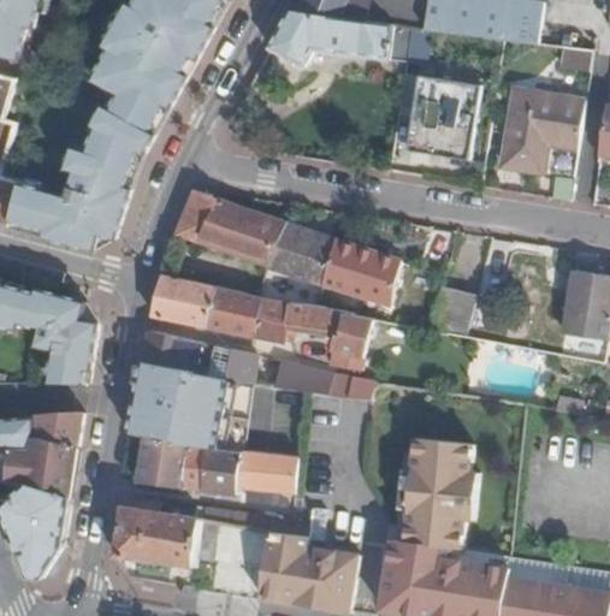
[(0,53),(19,59),(28,24),(35,25),(40,0),(0,0),(0,53)]
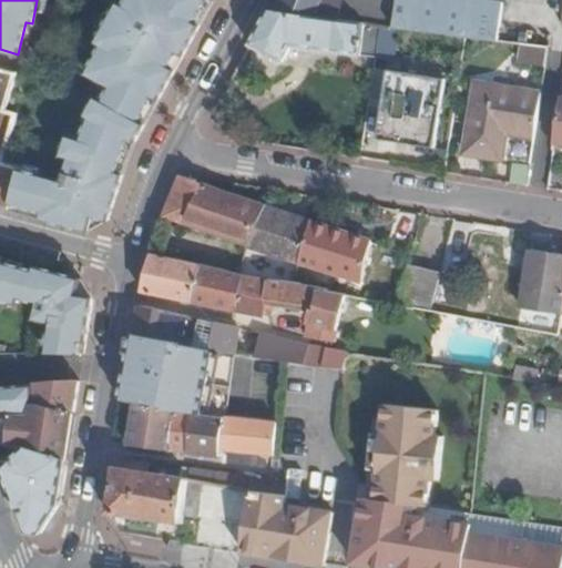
[(128,153),(133,139),(173,64),(177,56),(185,41),(207,0),(125,0),(122,8),(116,4),(94,43),(101,47),(85,74),(108,88),(100,102),(92,99),(83,115),(91,120),(81,144),(64,138),(58,155),(65,159),(57,183),(13,169),(3,208),(82,229),(103,219),(111,198),(114,188),(118,178),(128,153)]
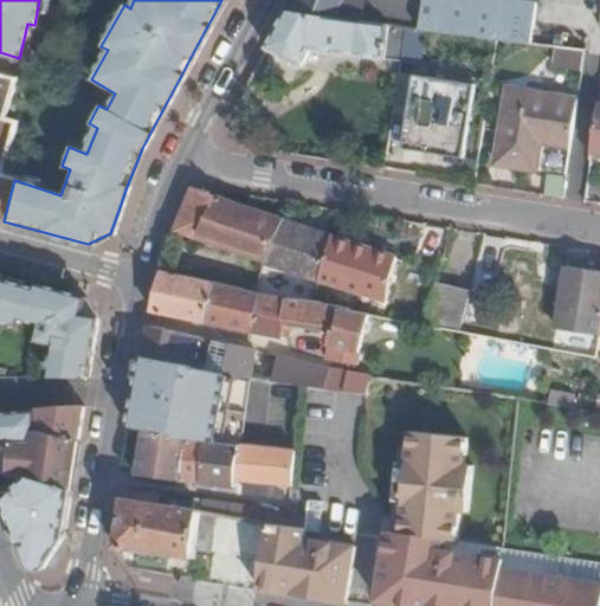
[(295,0),(290,12),(402,27),(415,28),(420,0),(295,0)]
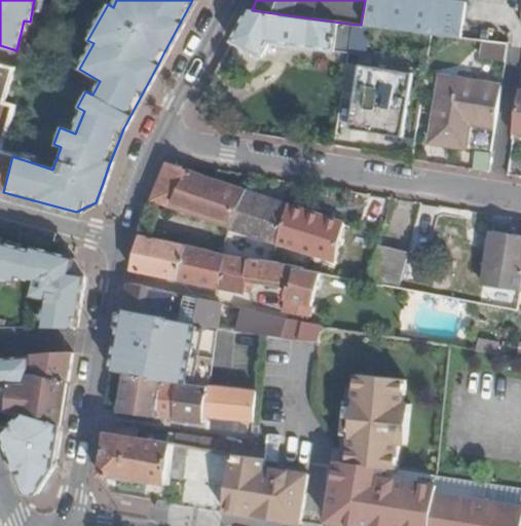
[(429,34),(458,38),(462,4),(428,0),(365,0),(361,25),(391,29),(429,34)]
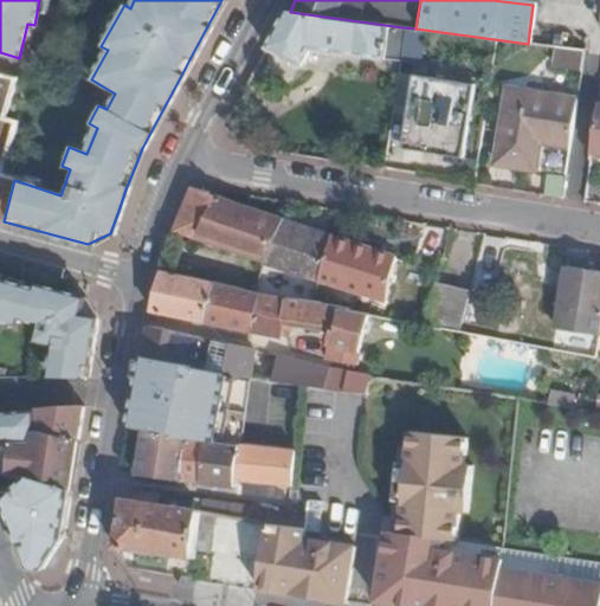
[(281,11),(260,49),(295,65),(304,46),(337,53),(398,60),(402,27),(290,12),(281,11)]
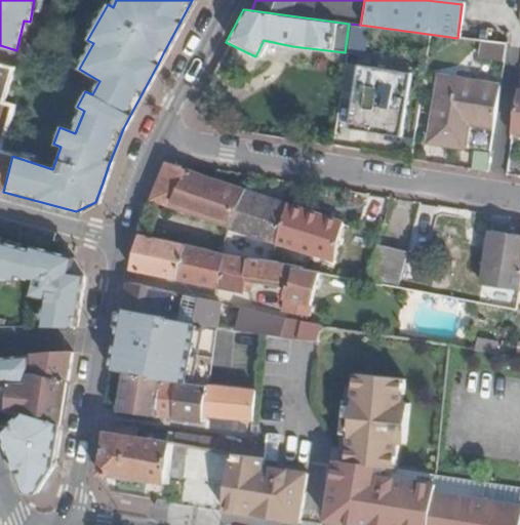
[(476,61),(503,61),(502,43),(476,43),(476,61)]
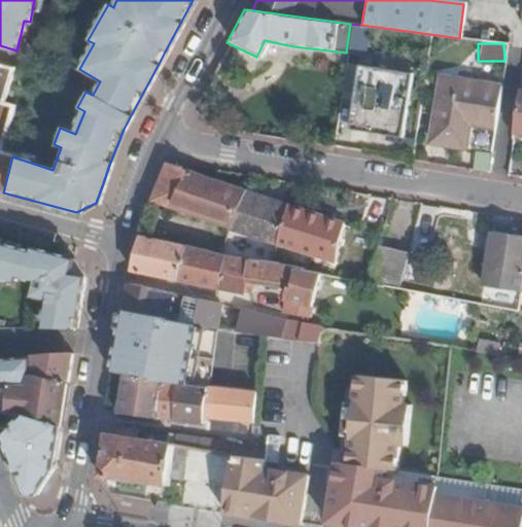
[(0,95),(8,68),(0,66),(0,95)]
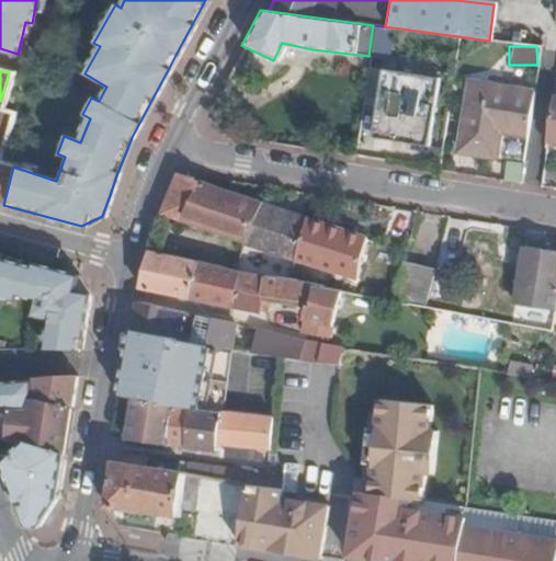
[(433,79),(379,71),(370,133),(423,140),(433,79)]
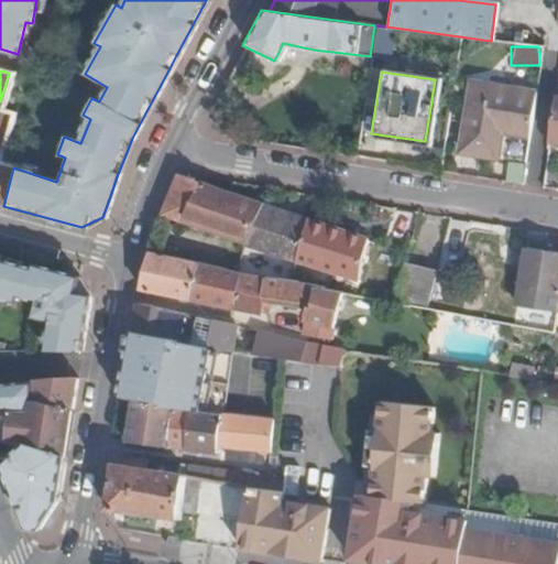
[(526,138),(534,93),(468,83),(456,151),(493,156),(498,133),(526,138)]
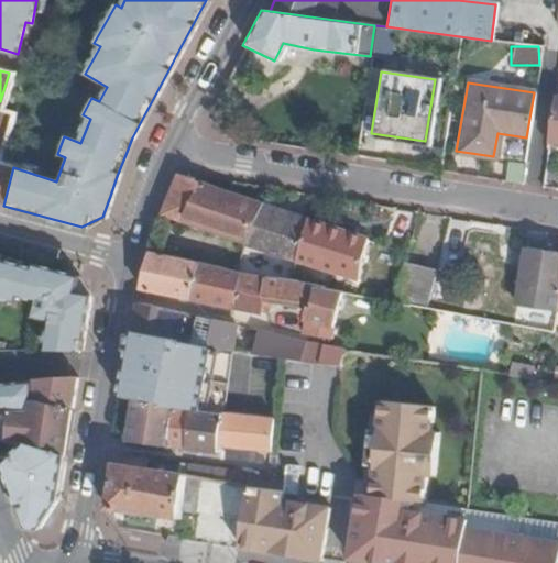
[(557,95),(554,95),(546,143),(557,145),(557,95)]
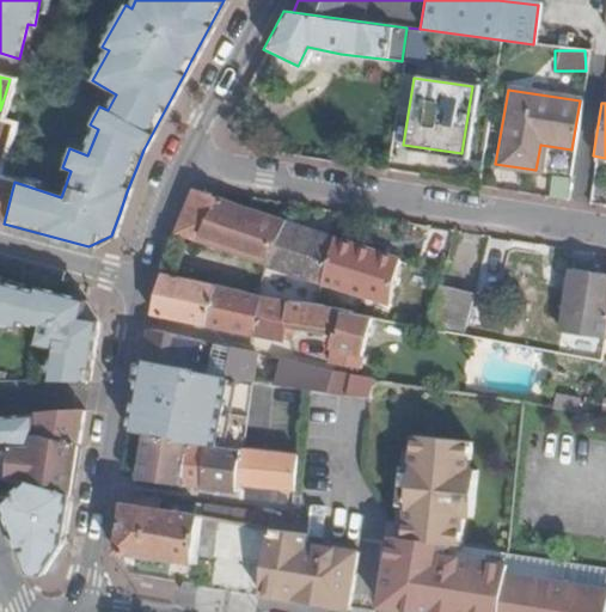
[(0,152),(10,122),(0,120),(0,152)]
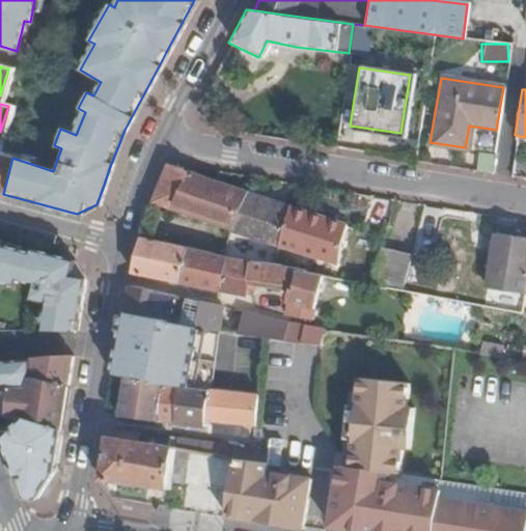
[(400,133),(350,126),(349,131),(399,138),(400,133)]
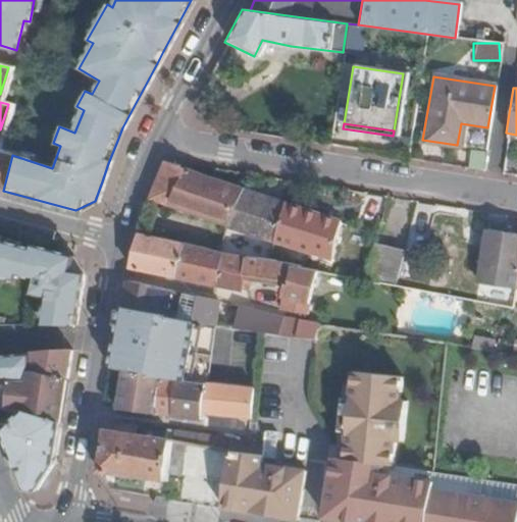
[(0,190),(3,191),(12,155),(0,152),(0,190)]
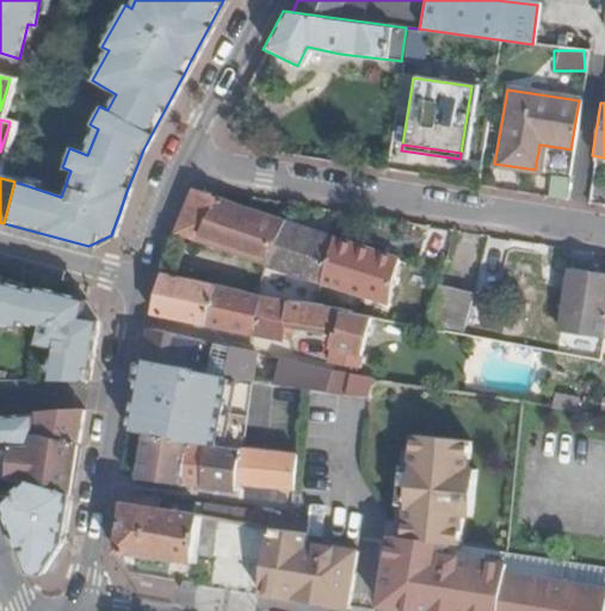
[(189,187),(171,232),(196,240),(208,211),(214,198),(214,197),(189,187)]
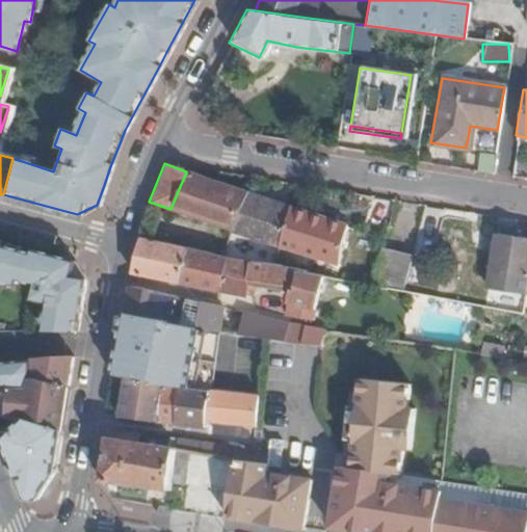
[(205,190),(208,180),(186,173),(181,184),(205,190)]
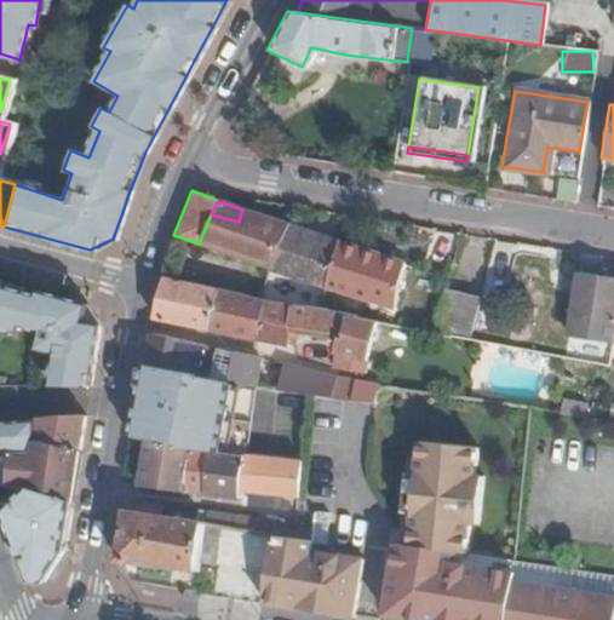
[(285,223),(242,210),(239,222),(211,214),(199,244),(264,265),(285,223)]
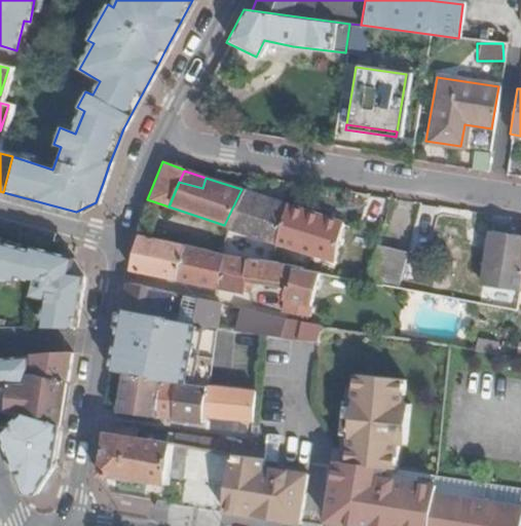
[(242,189),(224,225),(272,241),(284,207),(284,203),(242,189)]
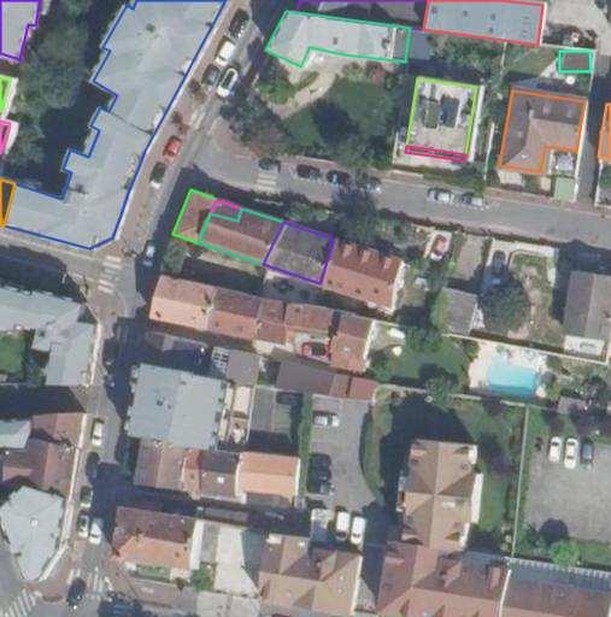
[(379,304),(383,304),(397,263),(333,242),(319,283),(379,304)]
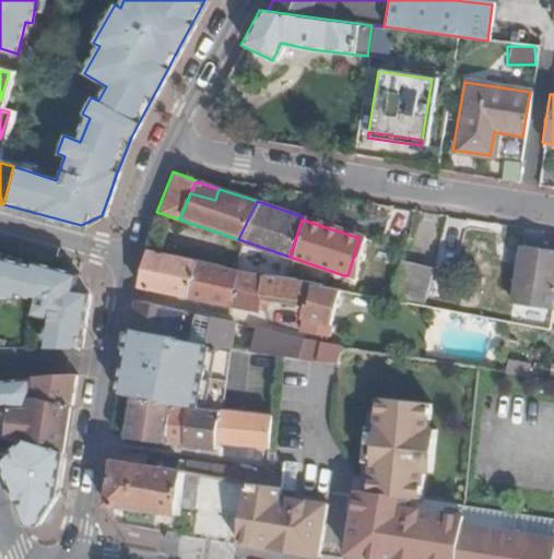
[(549,307),(553,272),(553,251),(519,246),(516,264),(510,295),(527,300),(549,308),(549,307)]
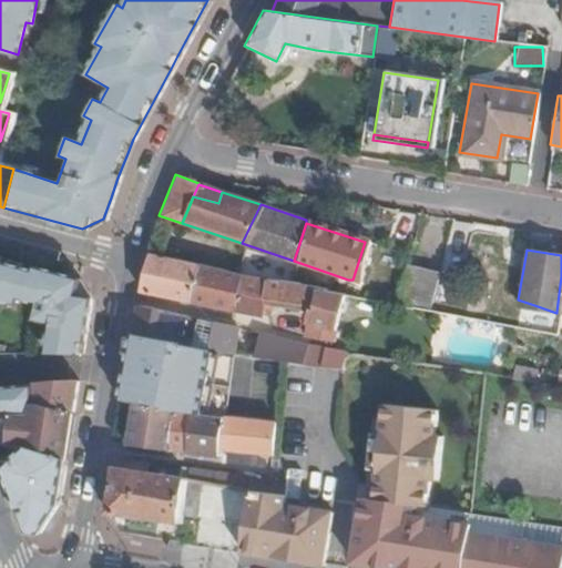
[(135,291),(186,301),(195,265),(145,254),(135,291)]
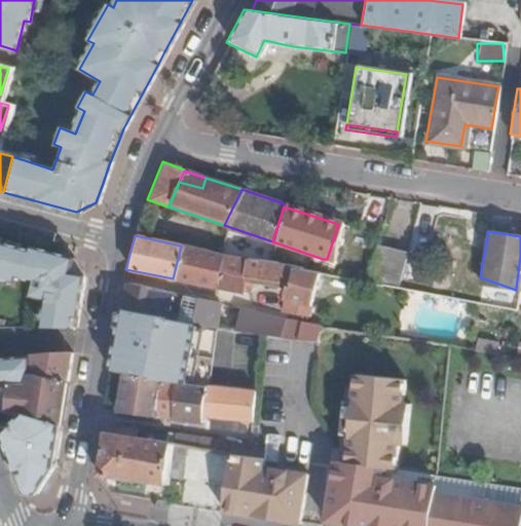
[(0,277),(10,280),(11,274),(32,277),(29,293),(45,295),(41,326),(73,326),(81,276),(70,259),(30,249),(29,252),(0,243),(0,277)]
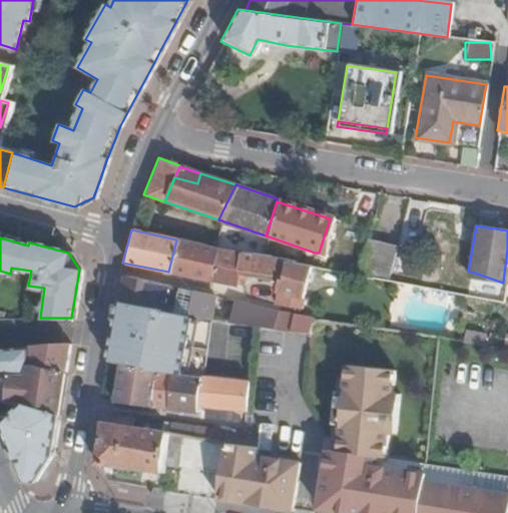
[(217,248),(176,239),(168,272),(211,281),(217,248)]
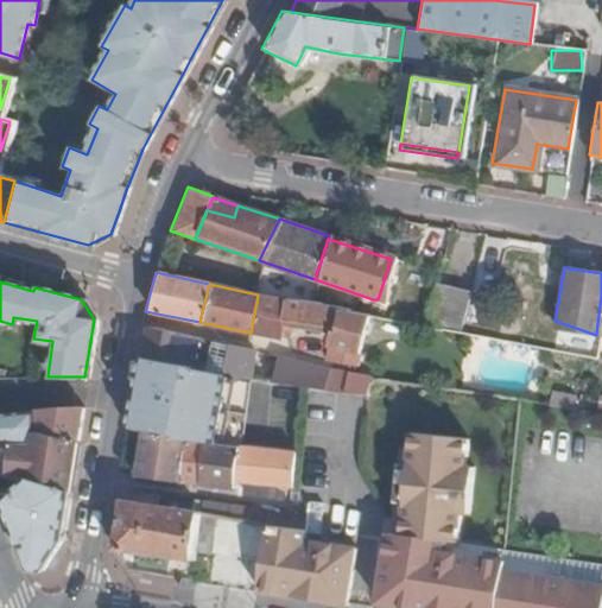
[(431,284),(422,317),(456,324),(464,295),(431,284)]
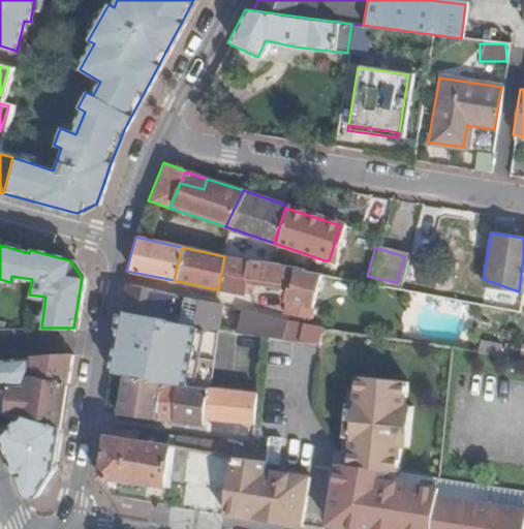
[(317,275),(224,256),(218,289),(241,296),(242,292),(248,293),(251,284),(285,290),(280,312),(306,316),(317,275)]
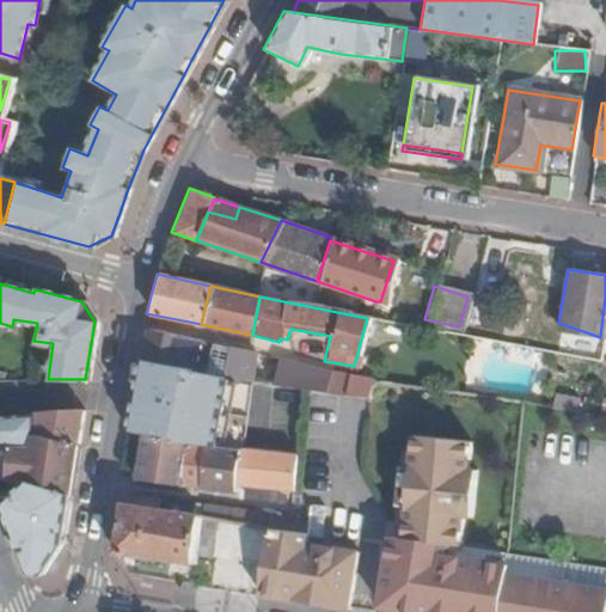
[(557,331),(575,334),(599,338),(600,337),(576,329),(558,323),(557,331)]
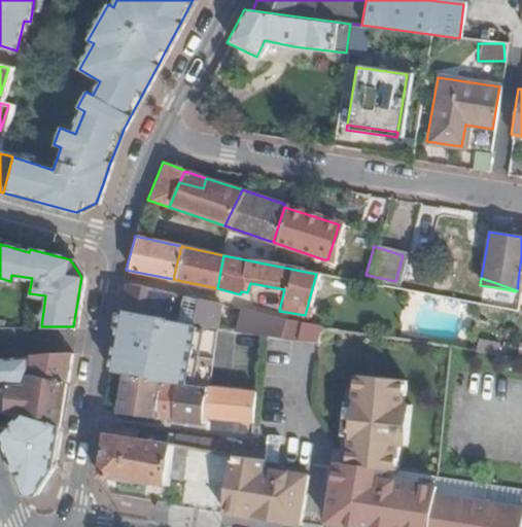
[(118,311),(162,317),(168,293),(124,282),(118,311)]
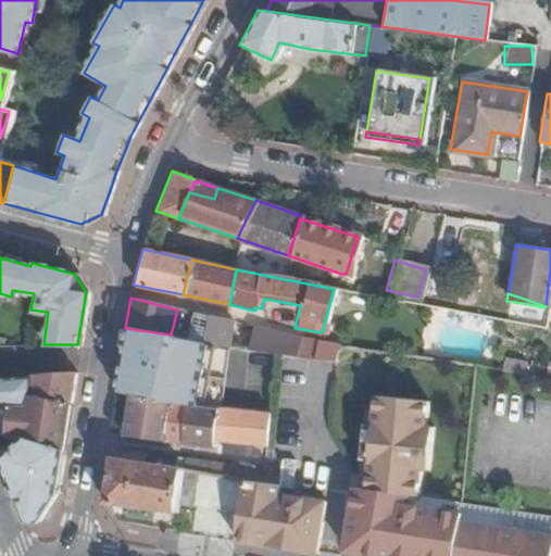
[(185,338),(191,312),(177,310),(171,335),(185,338)]
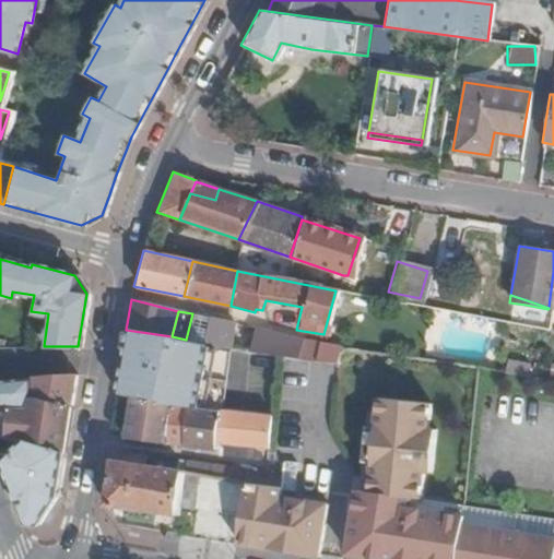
[(203,342),(209,318),(198,316),(192,341),(203,342)]
